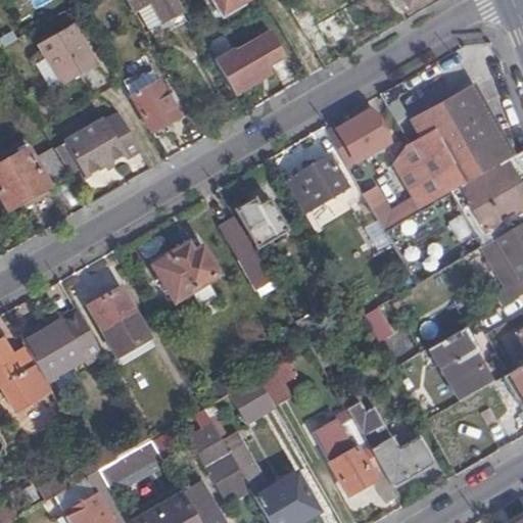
[(124,0),(133,15),(149,4),(161,24),(178,14),(170,0),(124,0)]
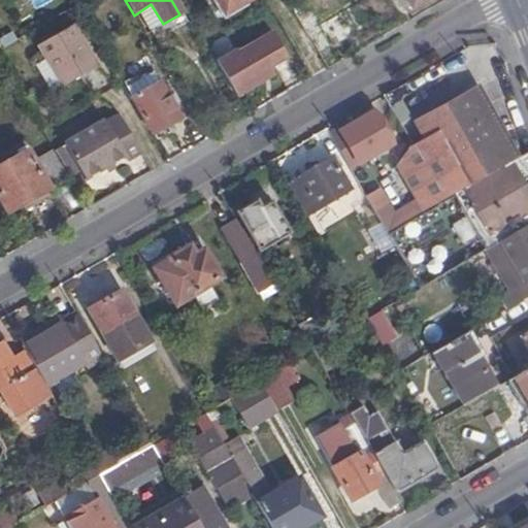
[(217,0),(227,17),(254,0),(217,0)]
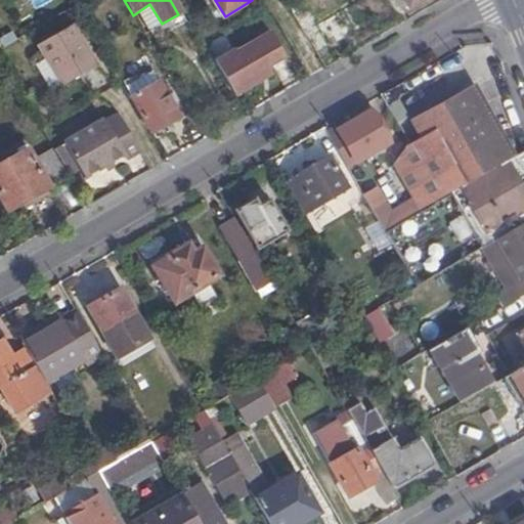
[(162,24),(149,4),(133,15),(144,34),(162,24)]
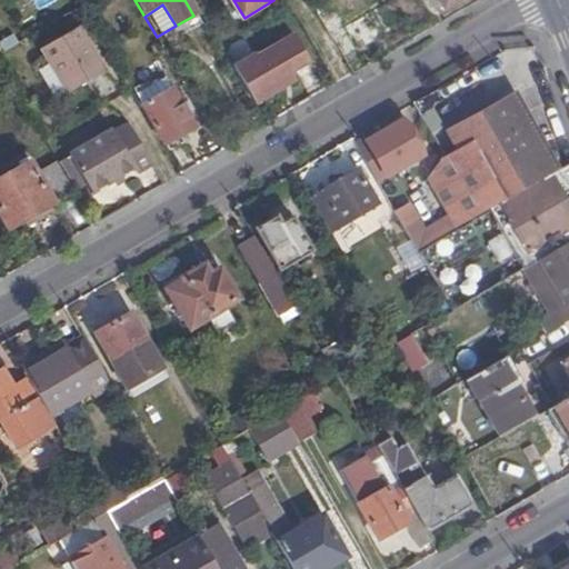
[(101,70),(77,29),(40,49),(48,63),(65,92),(101,70)]
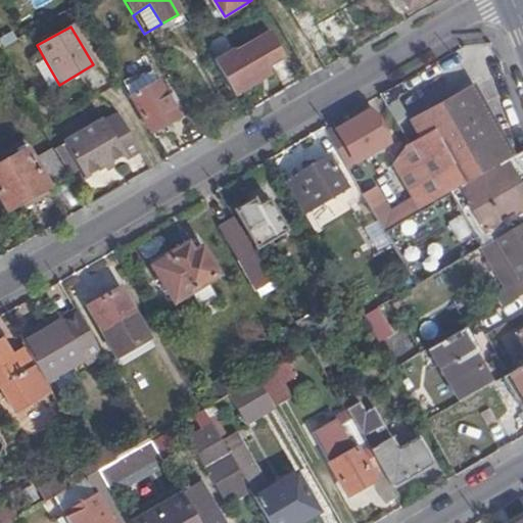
[(241,83),(224,53),(212,59),(218,68),(229,89),(241,83)]
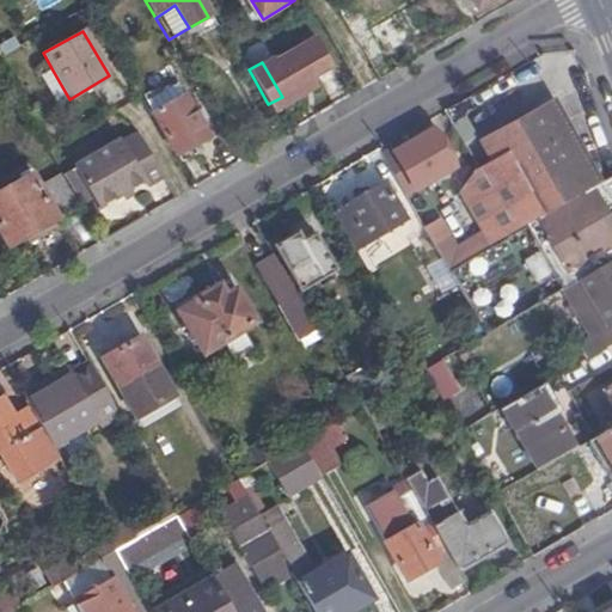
[(69,99),(51,68),(38,77),(56,106),(69,99)]
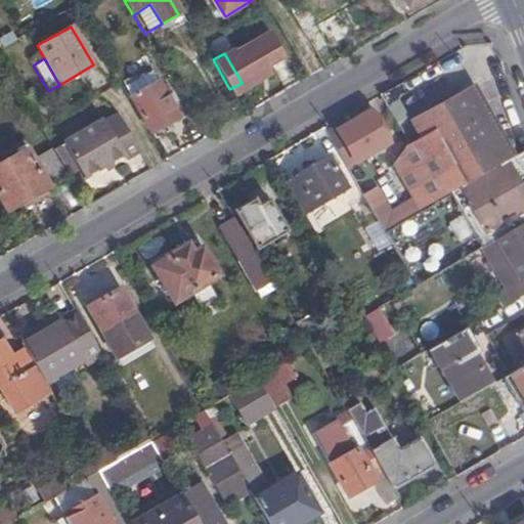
[(178,118),(157,81),(131,96),(156,138),(168,131),(165,126),(178,118)]
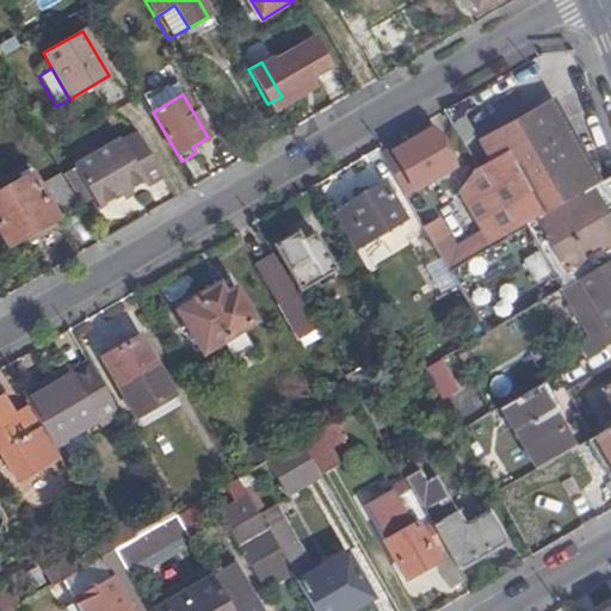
[(479,141),(492,164),(510,153),(550,131),(585,195),(587,192),(605,183),(556,97),(479,141)]
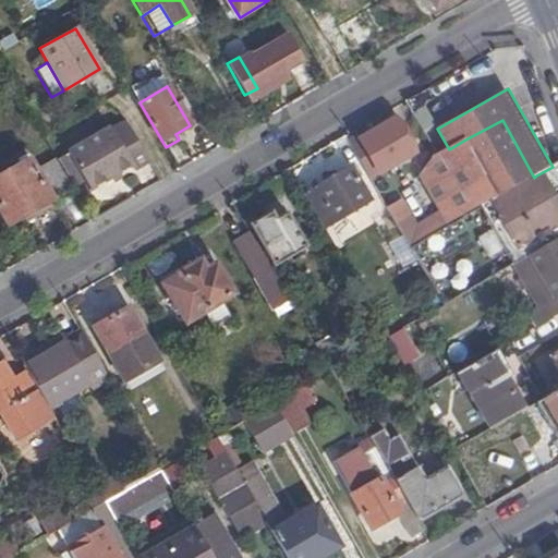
[(465,140),(499,196),(534,178),(502,120),(465,140)]
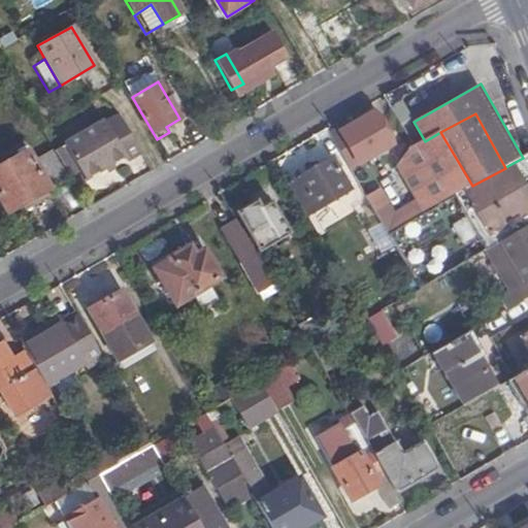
[(340,127),(330,134),(352,171),(393,145),(375,114),(344,132),(340,127)]
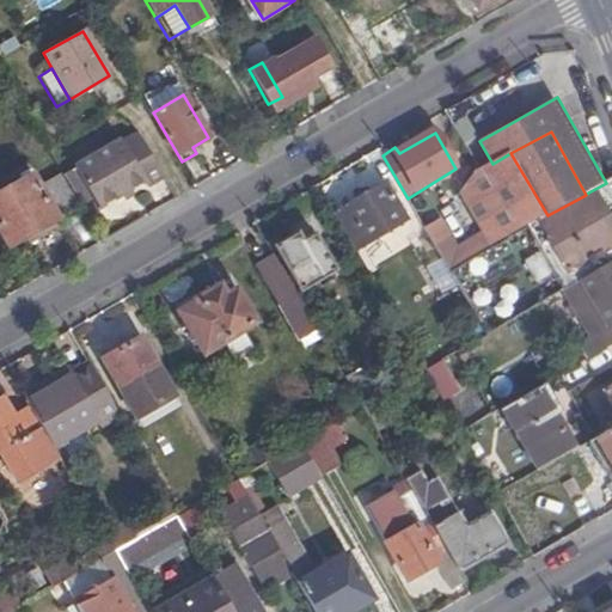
[(151,187),(164,178),(138,135),(122,144),(120,141),(75,167),(95,199),(99,208),(118,197),(142,183),(151,187)]
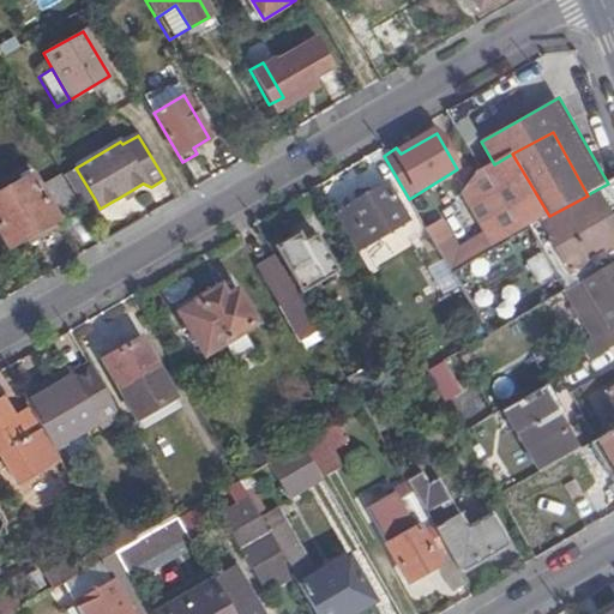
[(542,221),(549,216),(512,154),(494,164),(479,173),(464,196),(487,235),(459,251),(445,259),(452,274),(474,262),(530,228),(542,221)]
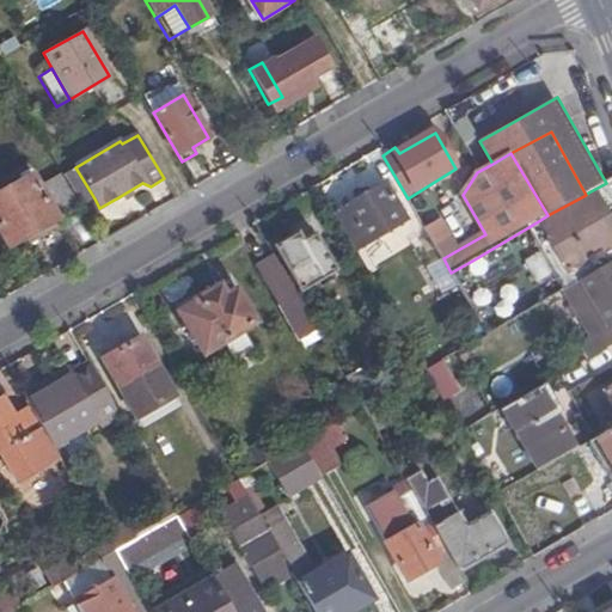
[(95,199),(75,167),(62,175),(81,206),(95,199)]
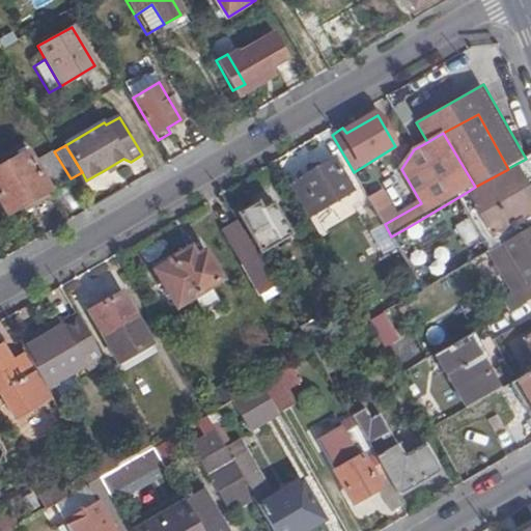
[(56,160),(51,150),(33,161),(27,150),(0,165),(0,207),(5,217),(68,180),(56,160)]
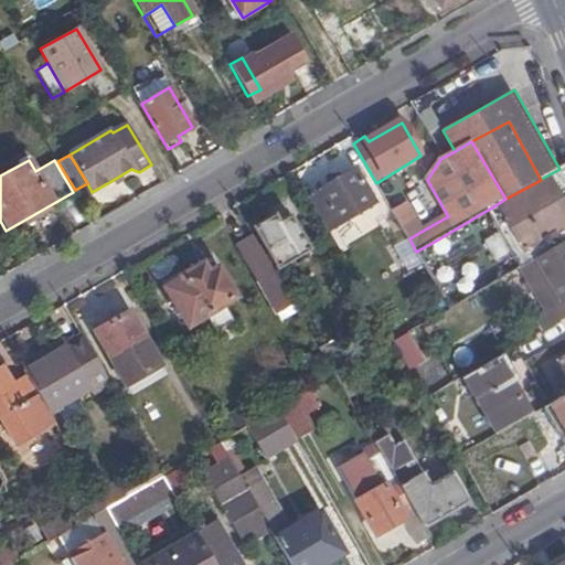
[(564,164),(560,169),(543,178),(564,219),(564,164)]
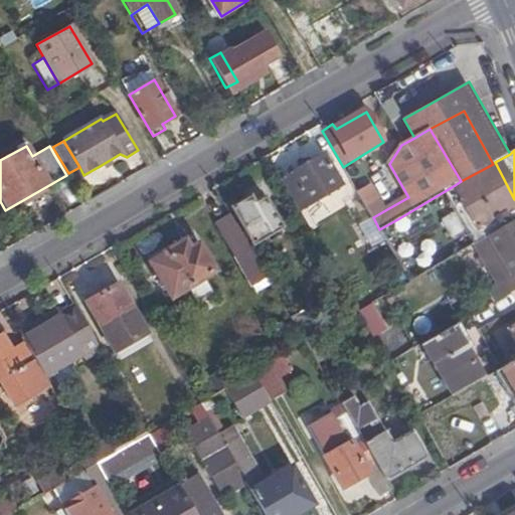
[(103,171),(127,157),(120,154),(100,166),(103,171)]
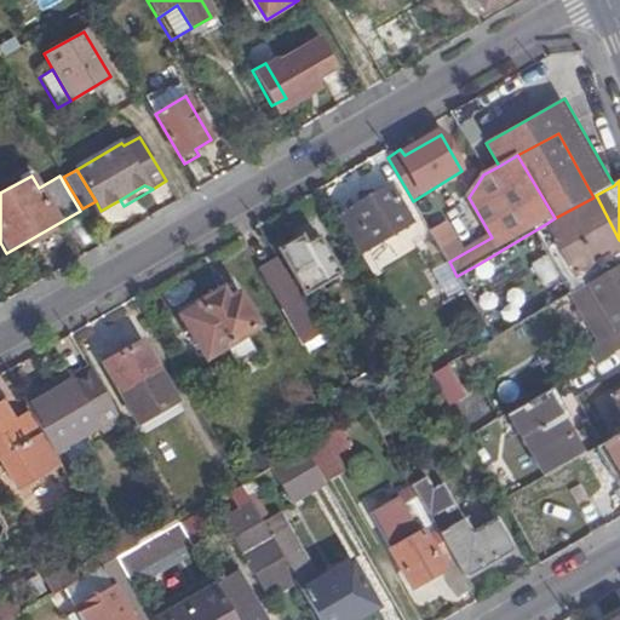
[(390,187),(339,218),(360,254),(382,240),(412,223),(390,187)]
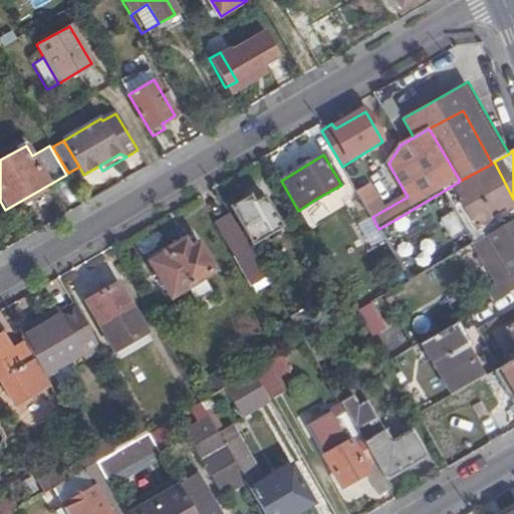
[(513,199),(494,162),(492,164),(460,181),(454,185),(459,194),(477,226),(483,238),(513,220),(513,199)]
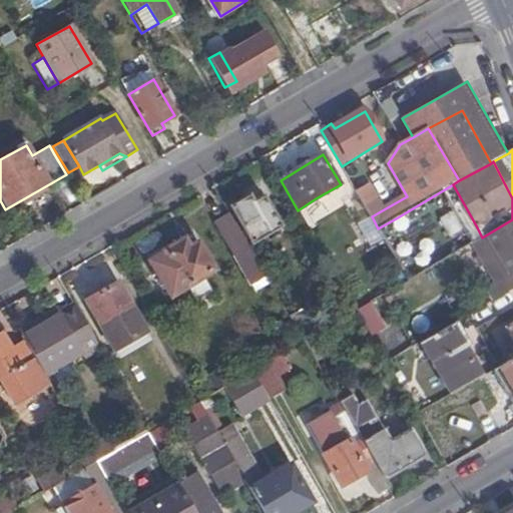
[(261,187),(248,195),(254,204),(267,198),(261,187)]
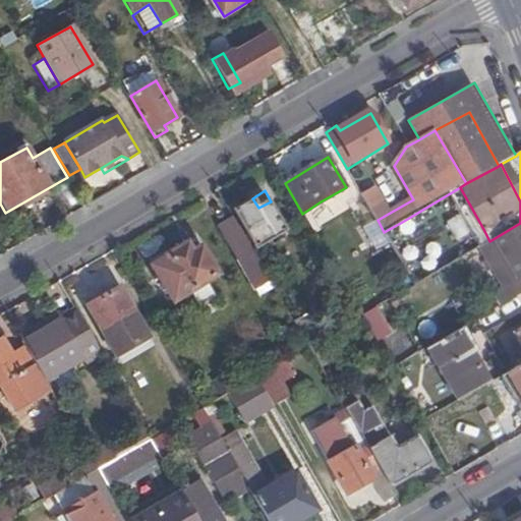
[(365,200),(378,220),(390,213),(379,193),(365,200)]
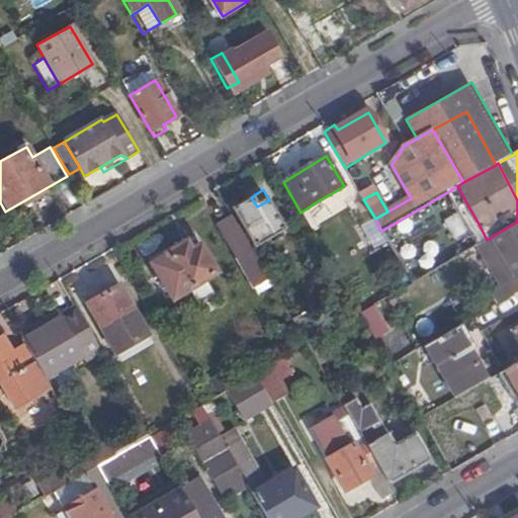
[(400,221),(381,231),(416,282),(478,245),(447,192),(400,221)]
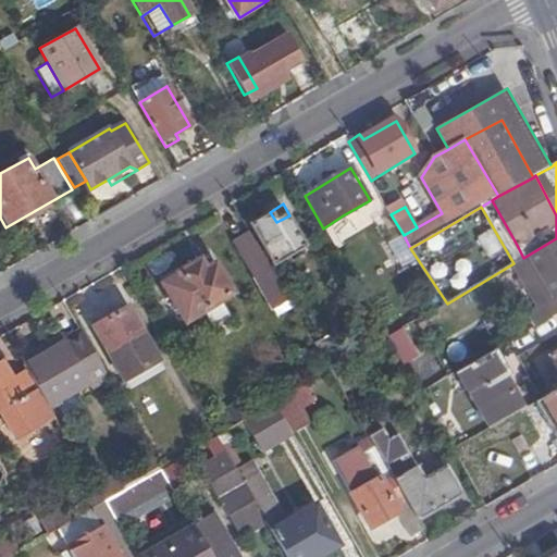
[(276,222),(270,212),(250,223),(274,265),(307,245),(289,215),(276,222)]
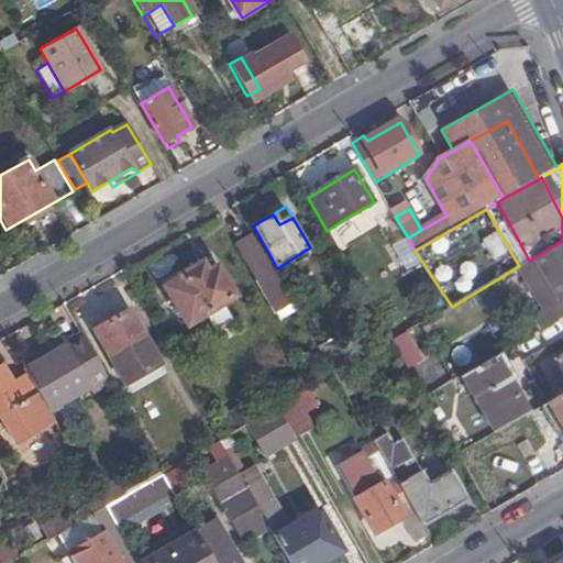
[(346,218),(327,231),(332,240),(352,225),(346,218)]
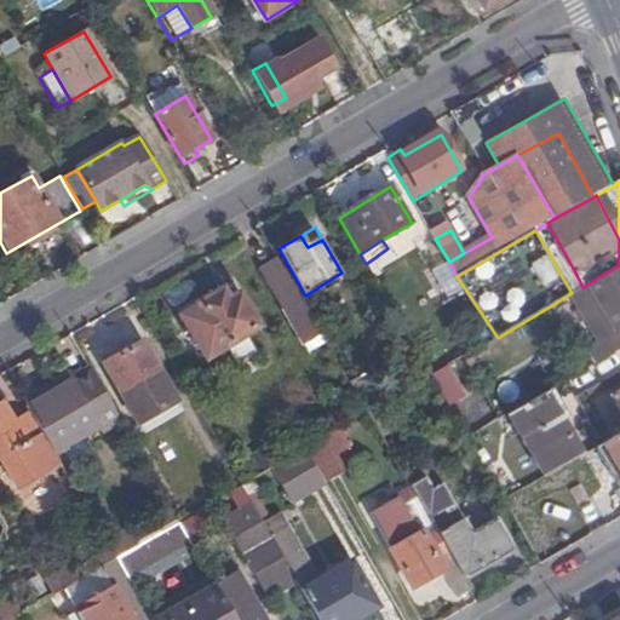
[(322,334),(276,256),(259,267),(303,343),(322,334)]
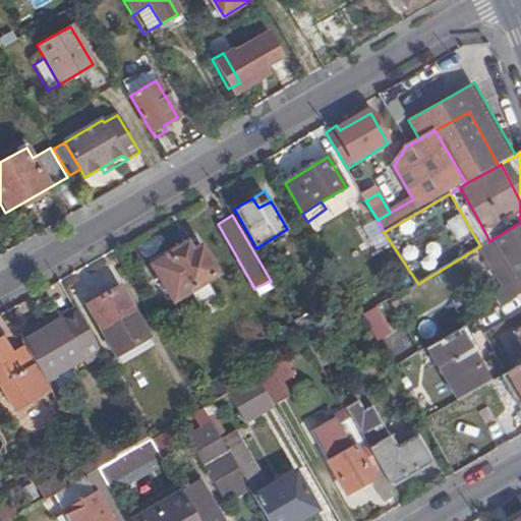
[(520,223),(489,241),(481,245),(480,246),(504,287),(496,292),(502,303),(511,297),(520,291),(520,223)]
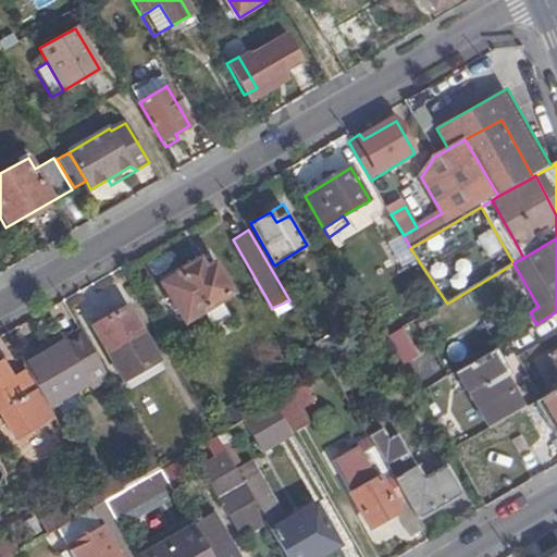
[(208,255),(198,260),(203,270),(213,265),(208,255)]
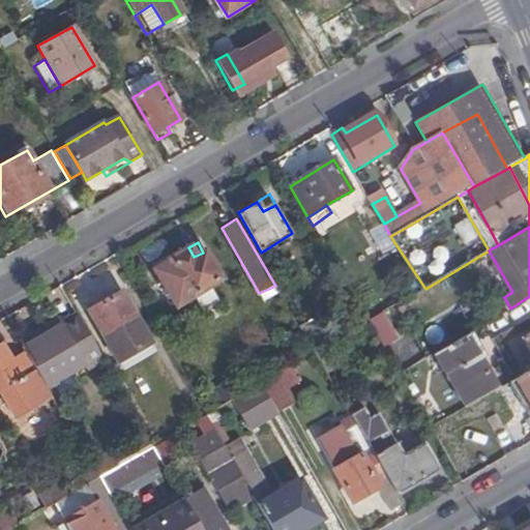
[(194,257),(188,247),(154,270),(175,304),(218,278),(203,253),(194,257)]
